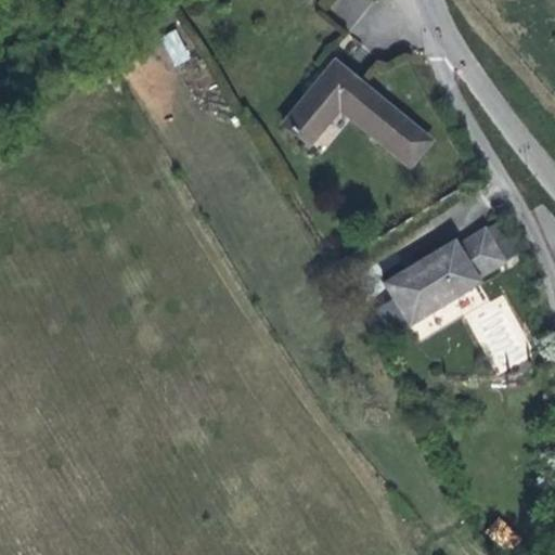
[(362,35),(361,0),(339,0),(340,35),(362,35)]
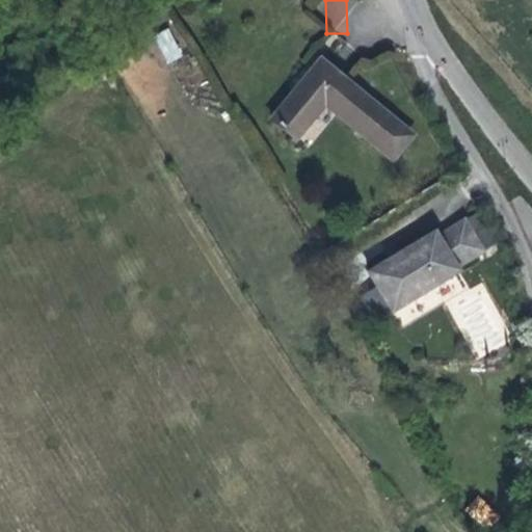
[(168,27),(153,34),(166,63),(183,55),(168,27)]
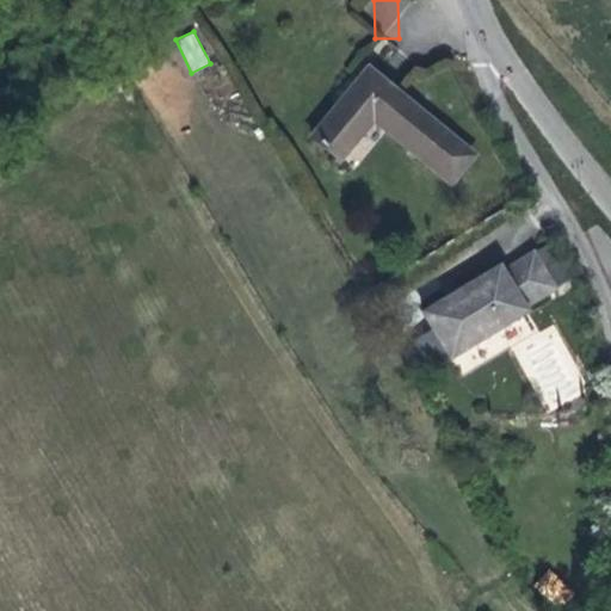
[(482,167),(377,82),(365,97),(322,148),(351,172),(383,133),(460,195),(482,167)]
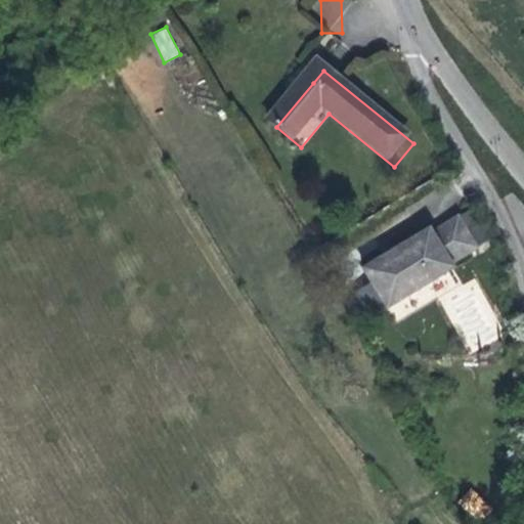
[(395,312),(493,264),(478,231),(449,245),(446,239),(416,254),(376,273),(395,312)]
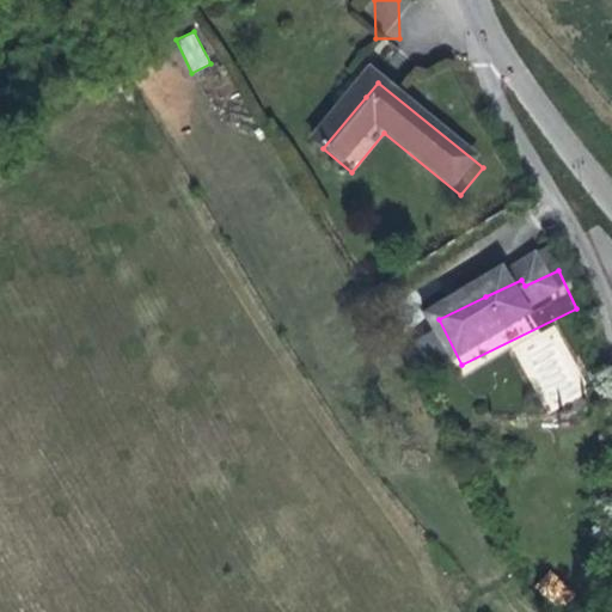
[(561,611),(576,594),(549,569),(533,587),(561,611)]
